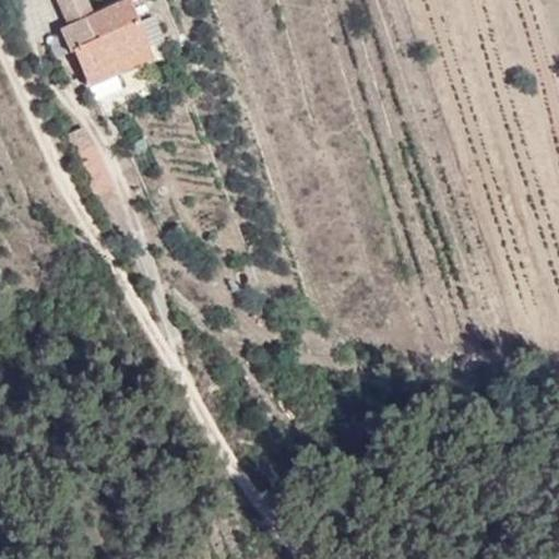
[(78,52),(69,33),(98,20),(105,35),(139,20),(130,0),(122,0),(93,14),(86,0),(58,0),(69,24),(60,28),(72,55),(74,54),(78,52)]
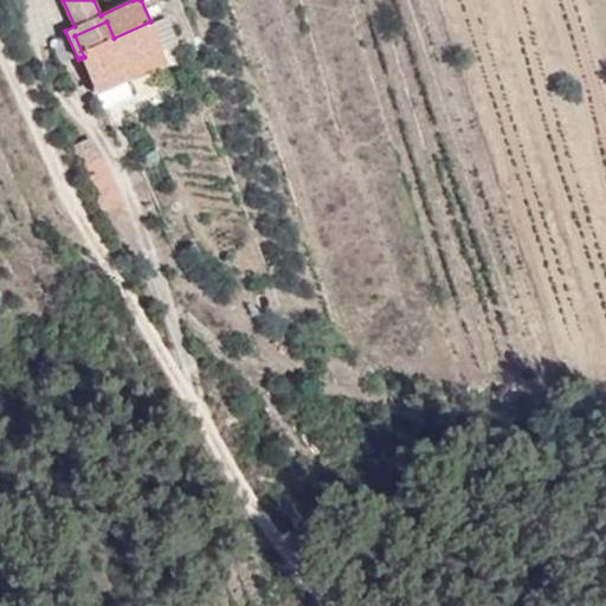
[(163,15),(150,21),(161,46),(175,40),(163,15)]
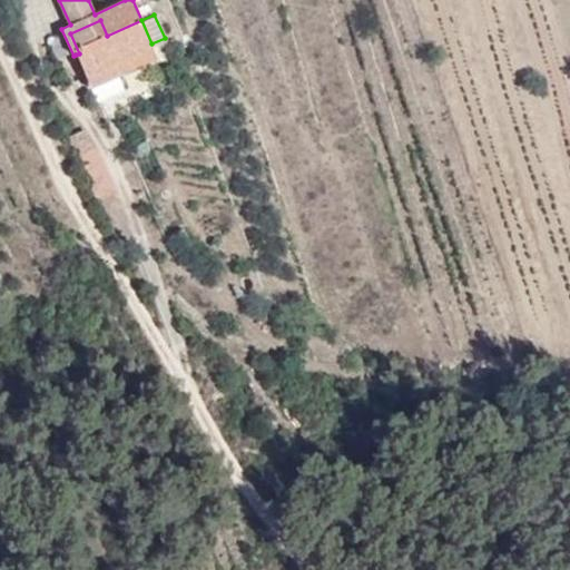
[(114,60),(151,43),(141,20),(107,36),(100,20),(70,33),(79,53),(76,55),(90,87),(119,74),(114,60)]
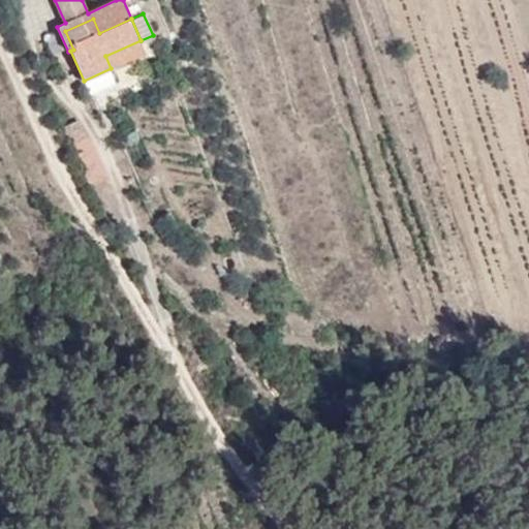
[(111,68),(147,53),(141,40),(105,56),(111,68)]
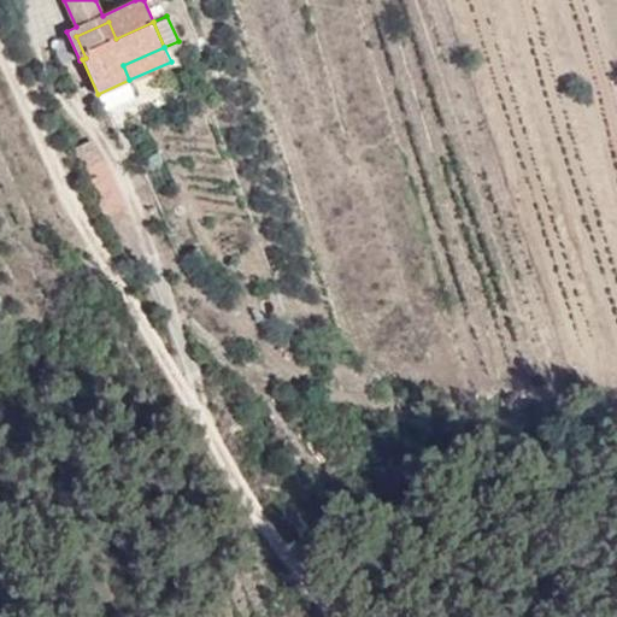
[(135,95),(129,80),(98,94),(104,109),(135,95)]
